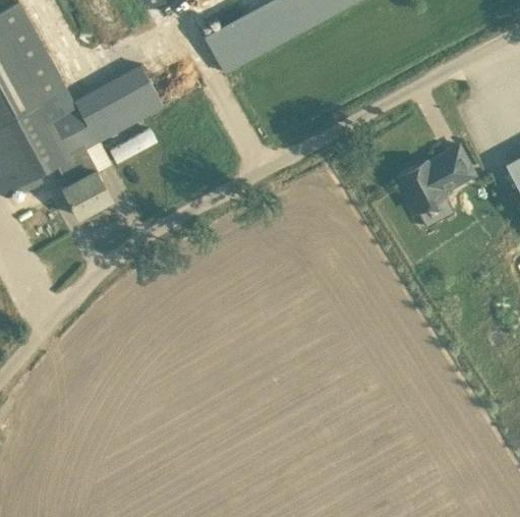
[(302,0),(271,0),(205,37),(225,75),(316,25),(302,0)]
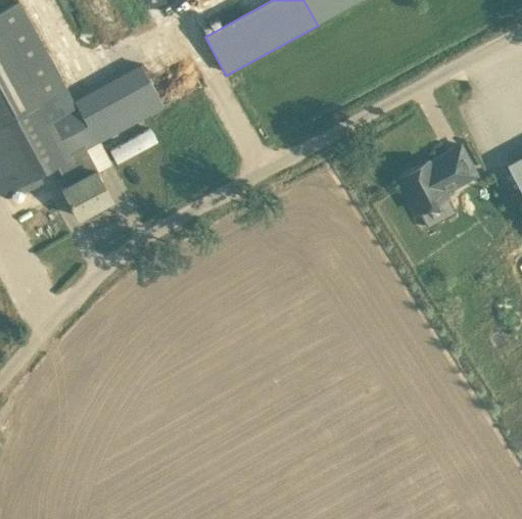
[(0,190),(3,196),(57,167),(68,188),(64,191),(80,220),(113,201),(98,174),(99,173),(87,150),(164,108),(145,73),(77,109),(20,3),(0,13),(0,190)]
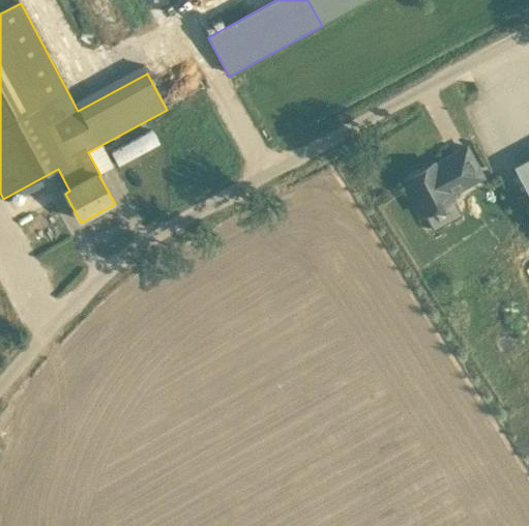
[(154,134),(112,151),(117,165),(160,147),(154,134)]
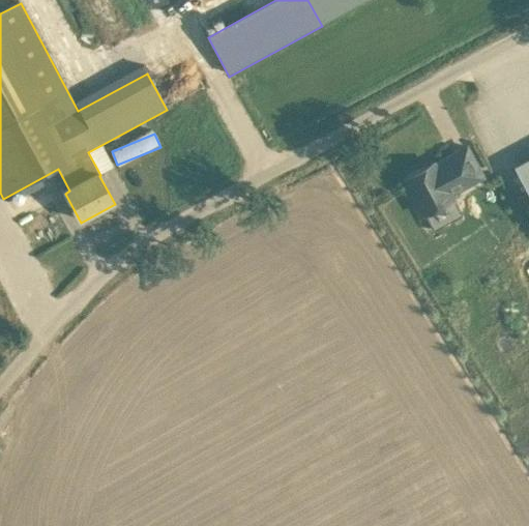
[(450,196),(482,178),(467,149),(435,167),(433,164),(405,178),(425,216),(453,202),(450,196)]
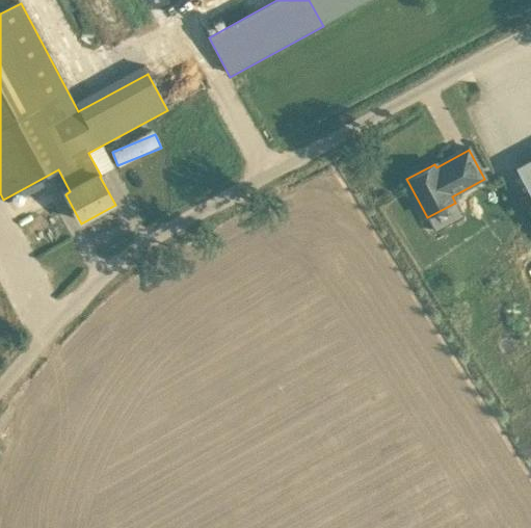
[(530,164),(519,170),(530,192),(530,164)]
